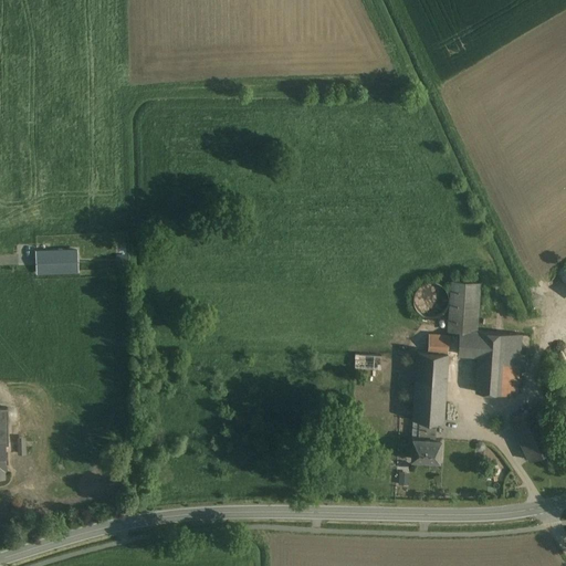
[(74,247),(35,249),(37,274),(75,273),(74,247)]
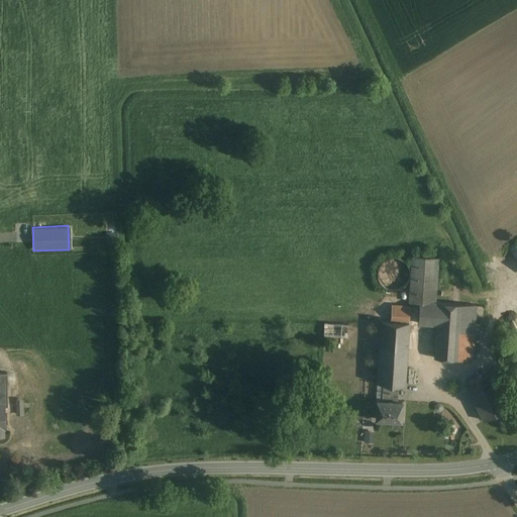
[(117,242),(117,231),(108,231),(107,242),(117,242)]
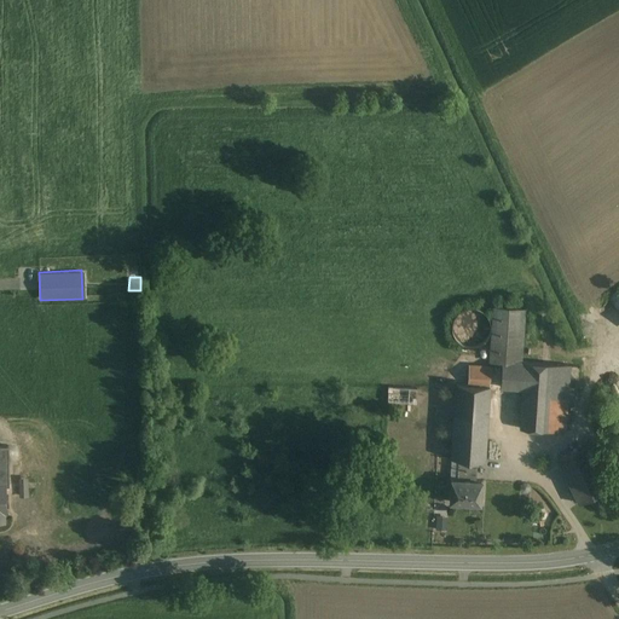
[(525,360),(528,307),(492,305),(489,364),(502,365),(499,388),(524,389),(520,428),(566,432),(571,363),(525,360)]
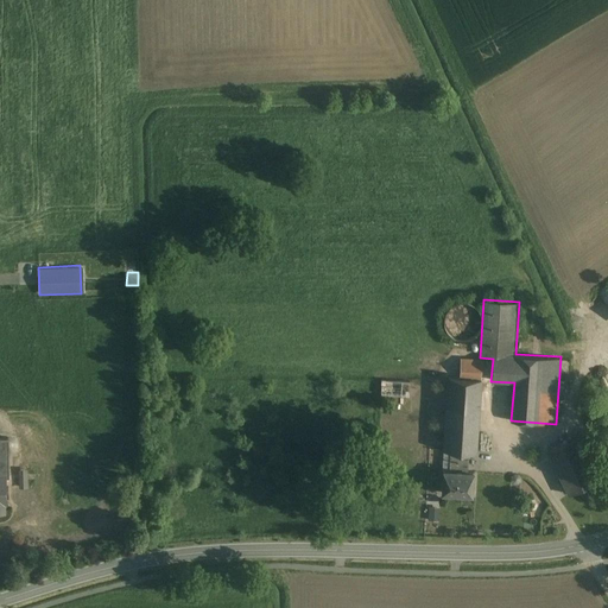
[(445,315),(444,321),(445,327),(448,331),(451,336),(457,339),(463,340),(469,339),(474,336),(477,331),(481,327),(481,320),(480,315),(476,309),(472,305),(466,303),(460,303),(454,305),(449,309),(445,315)]
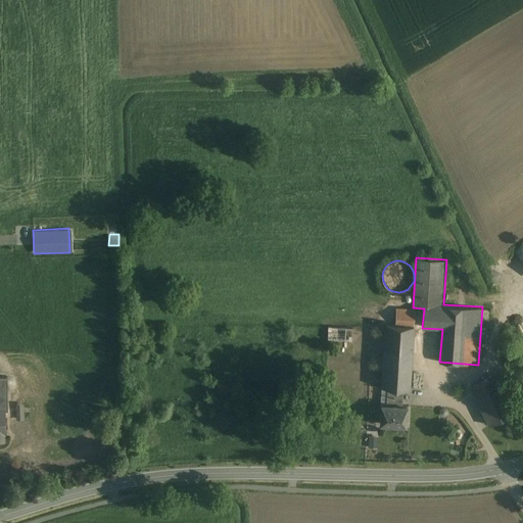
[(414,324),(415,308),(396,308),(395,323),(414,324)]
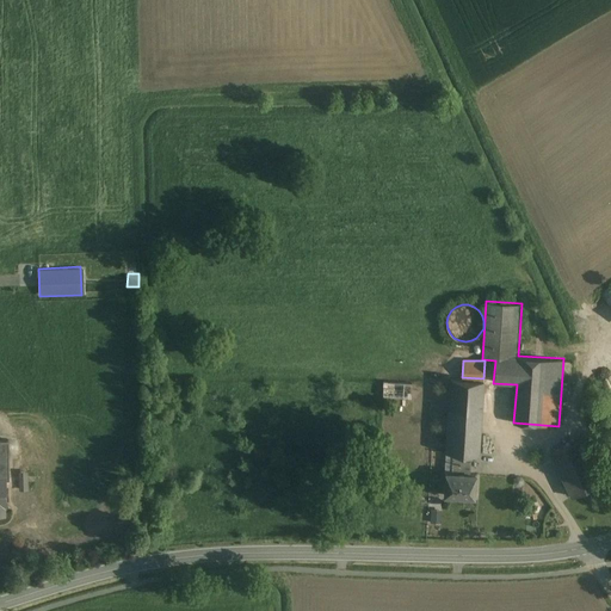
[(480,455),(483,378),(448,377),(444,452),(480,455)]
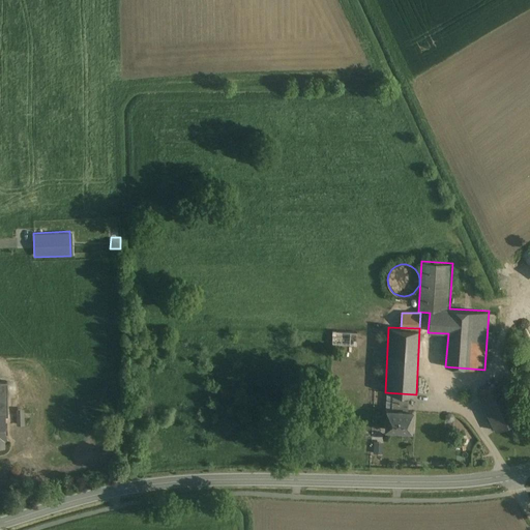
[(356,344),(357,332),(332,331),(332,344),(356,344)]
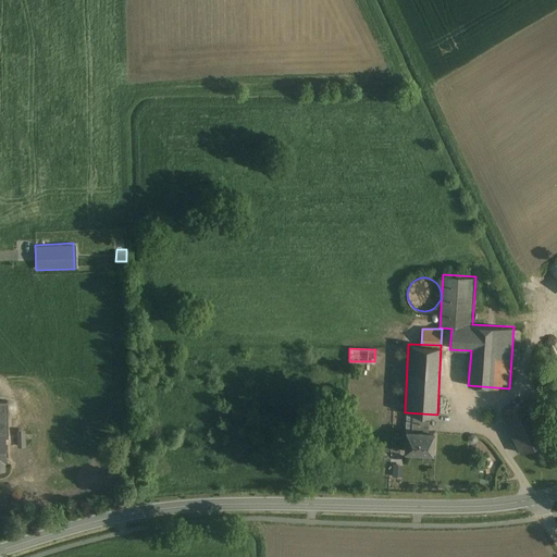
[(26,446),(27,429),(17,429),(16,446),(26,446)]
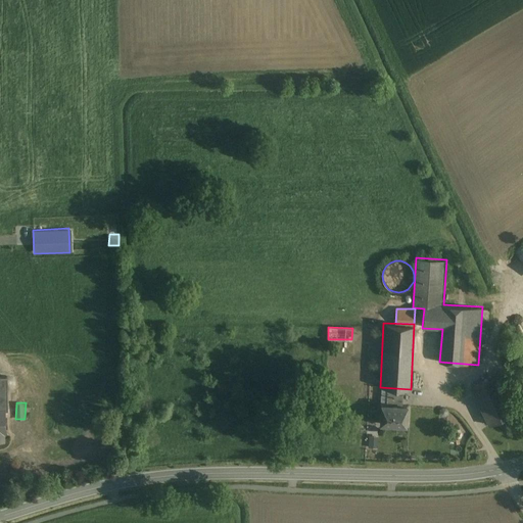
[(407,427),(408,405),(380,402),(379,425),(407,427)]
